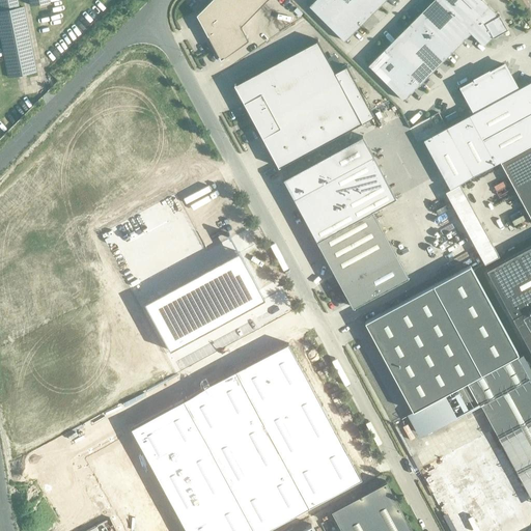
[(17,0),(0,0),(0,4),(1,11),(19,9),(17,0)]
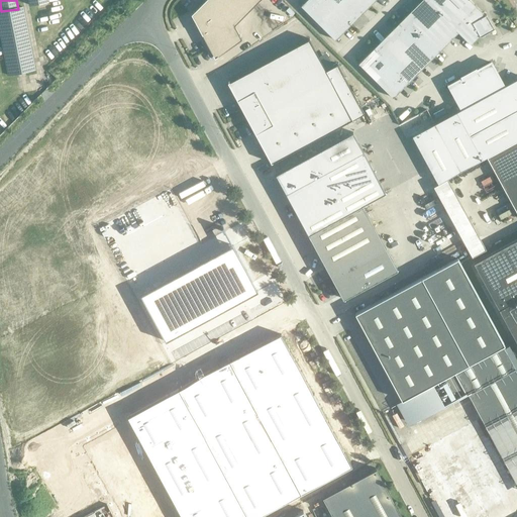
[(205,0),(192,14),(215,59),(242,39),(234,25),(260,0),(205,0)]
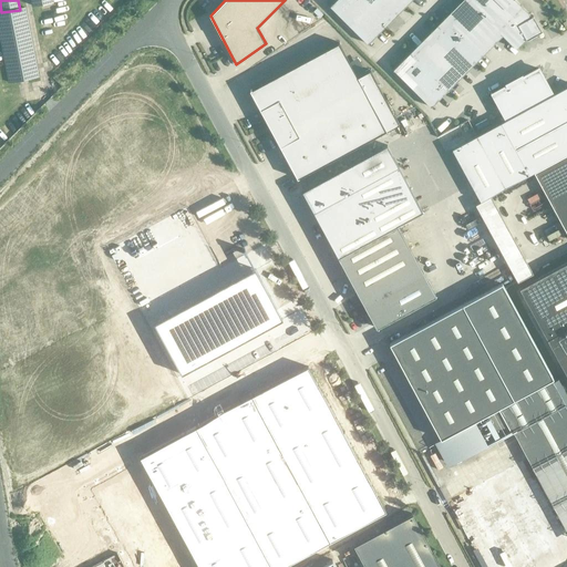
[(336,0),(330,7),(368,44),(411,0),(336,0)]
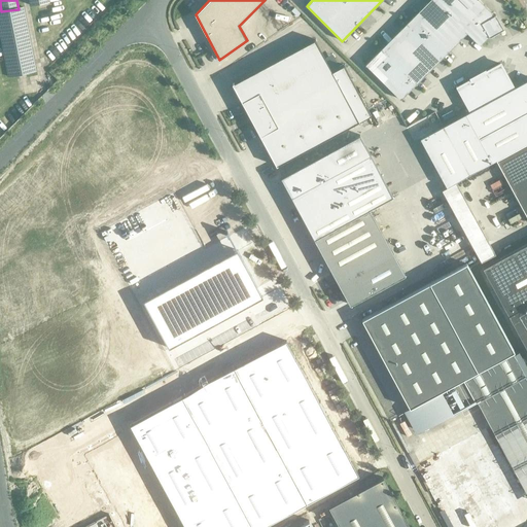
[(494,15),(488,8),(479,0),(429,0),(421,8),(365,65),(400,100),(467,33),(480,45),(489,36),(489,37),(503,29),(495,14),(494,15)]
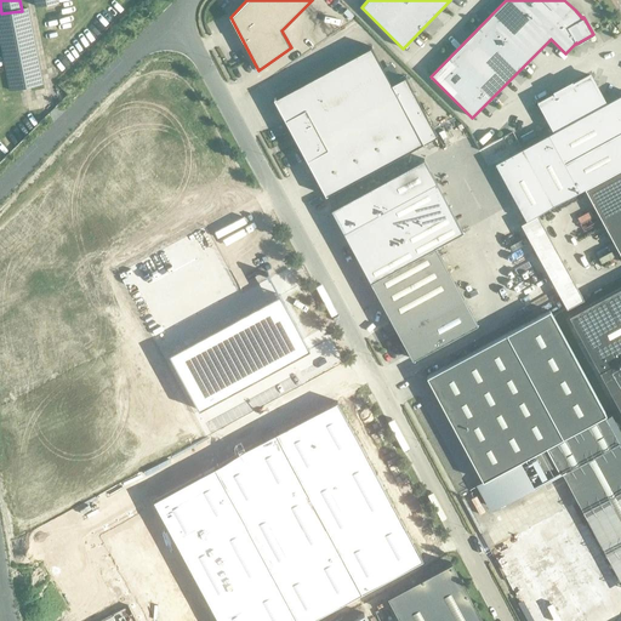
[(0,36),(10,89),(18,87),(43,84),(29,10),(22,11),(1,13),(0,13),(0,36)]
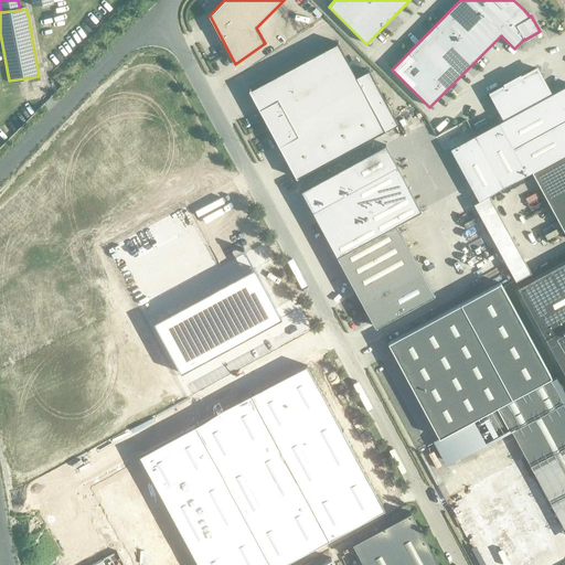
[(344,56),(256,103),(302,191),(404,137),(375,83),(362,89),(344,56)]
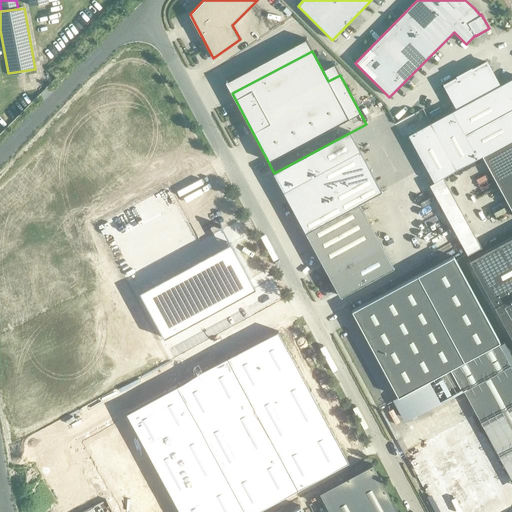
[(484,155),(511,139),(511,78),(502,84),(499,86),(486,62),(444,85),(444,84),(443,84),(456,109),(408,135),(434,182),(443,177),(482,156),(483,156),(484,155)]
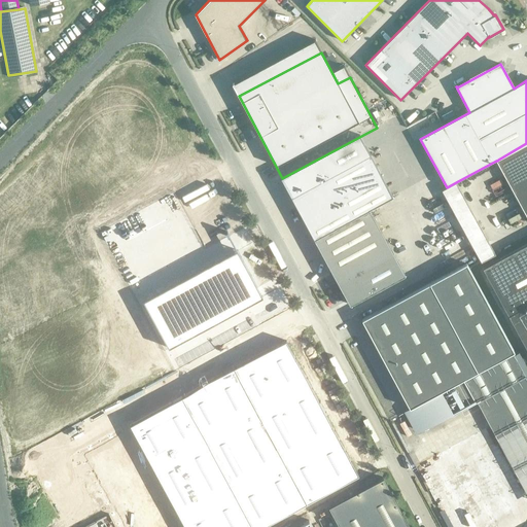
[(497,161),(496,161),(526,216),(526,143),(498,160),(497,161)]
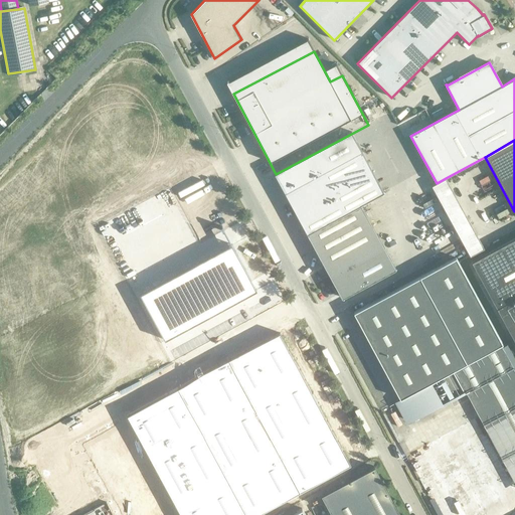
[(339,163),(285,193),(342,298),(396,269),(339,163)]
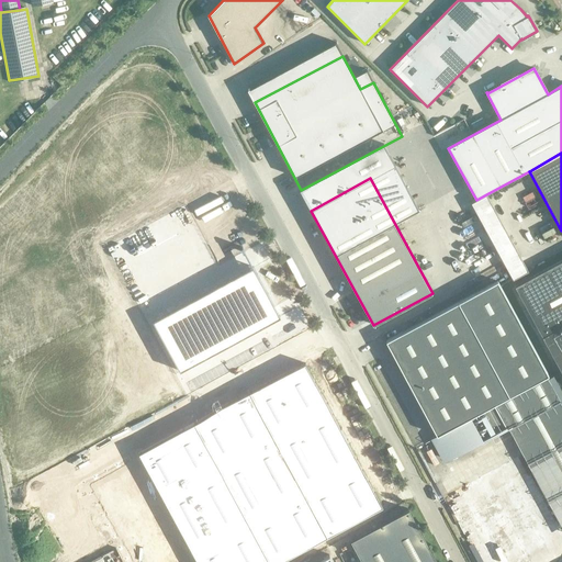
[(529,271),(486,194),(476,200),(471,202),(471,203),(513,280),(527,271),(529,271)]
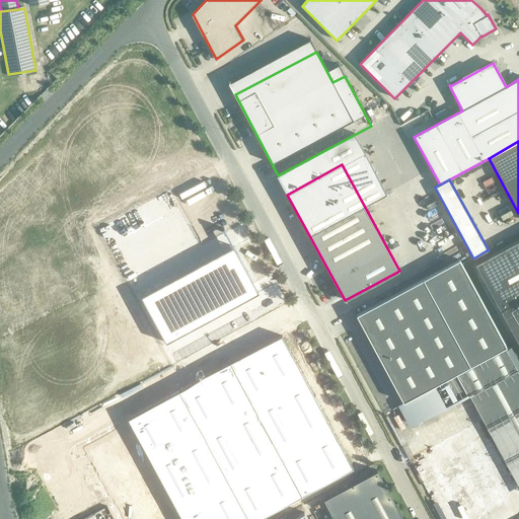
[(518,240),(475,265),(518,345),(518,240)]
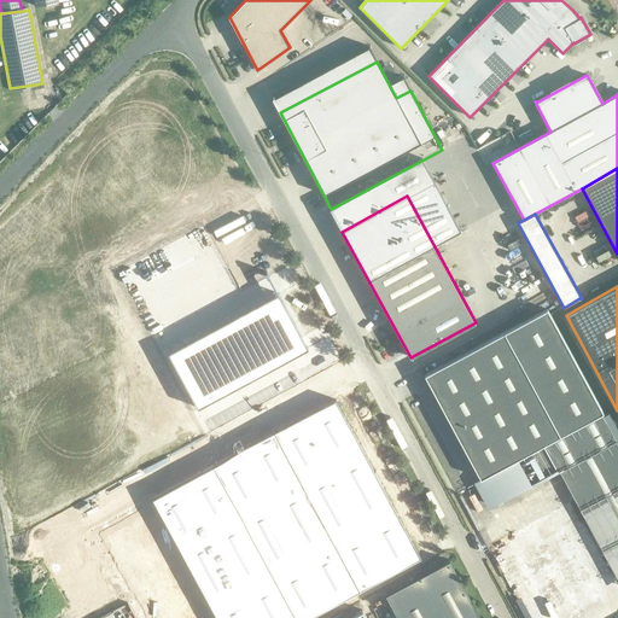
[(279,293),(168,353),(198,408),(309,349),(279,293)]
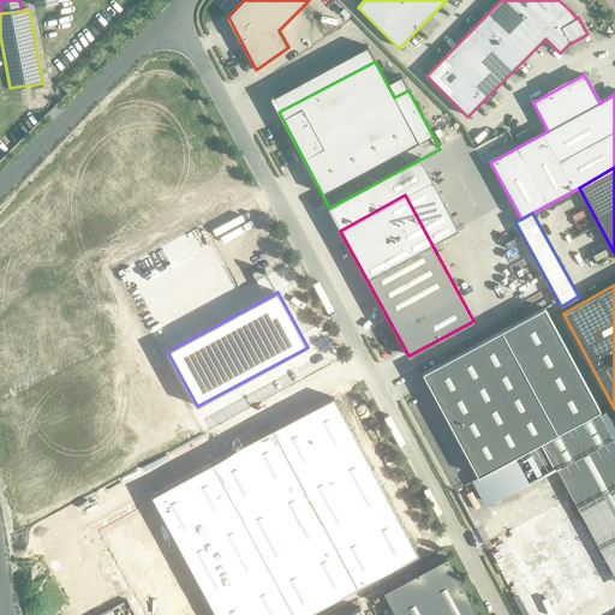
[(542,442),(601,411),(544,308),(423,374),(479,478),(476,479),(489,503),(554,469),(555,467),(542,442)]
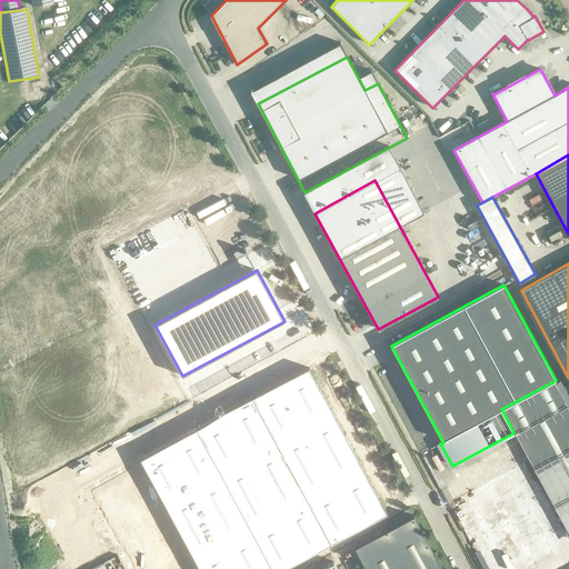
[(308,368),(86,489),(128,568),(282,568),(387,512),(308,368)]
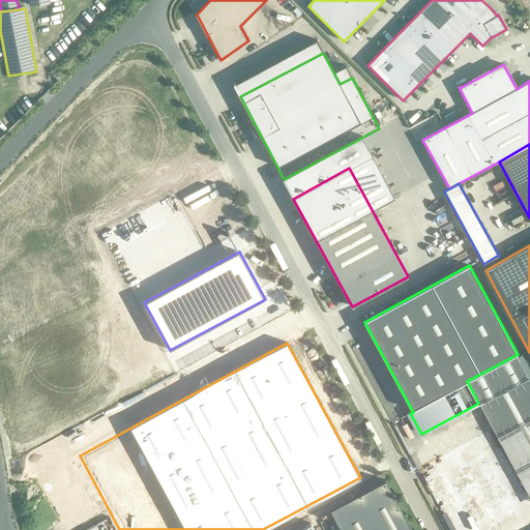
[(529,389),(529,377),(518,354),(467,381),(478,403),(477,404),(483,414),(529,389)]
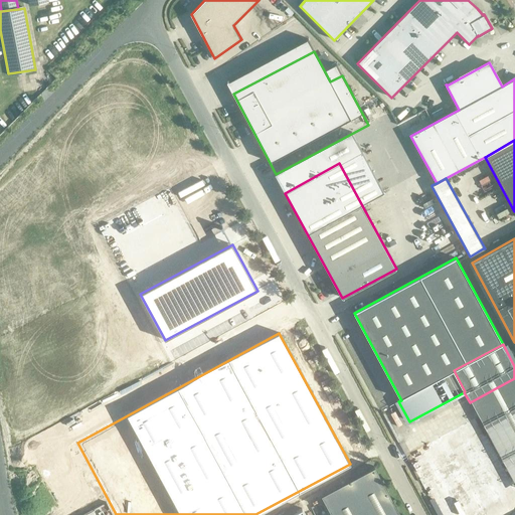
[(400,514),(375,467),(322,496),(332,514),(400,514)]
